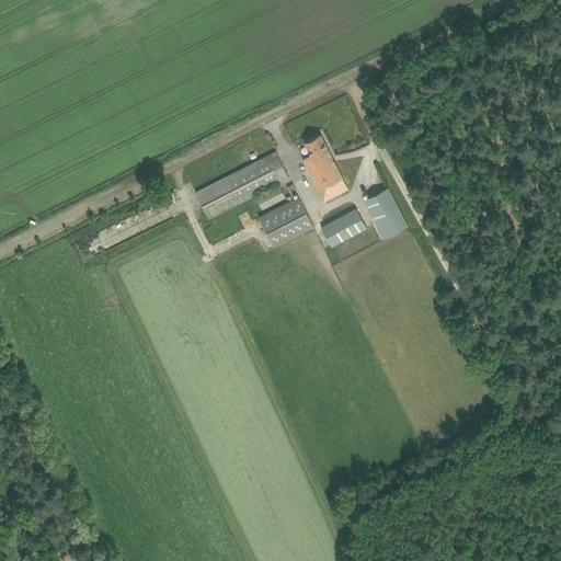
[(312,153),(302,159),(324,202),(350,189),(321,133),(306,141),(312,153)]
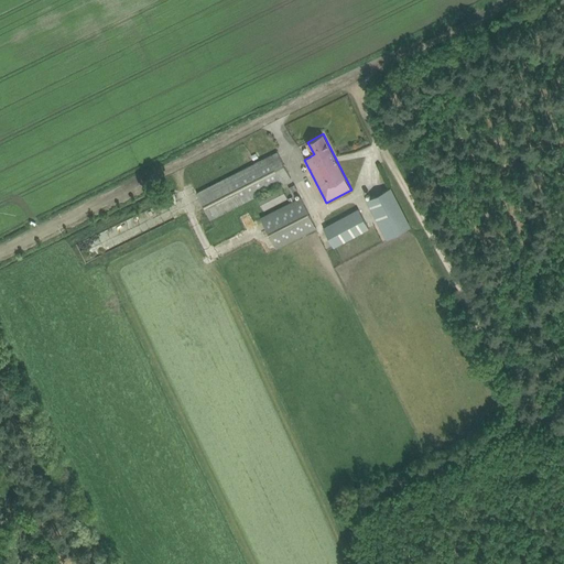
[(210,218),(257,195),(264,210),(289,198),(281,183),(292,177),(279,152),(197,193),(210,218)]
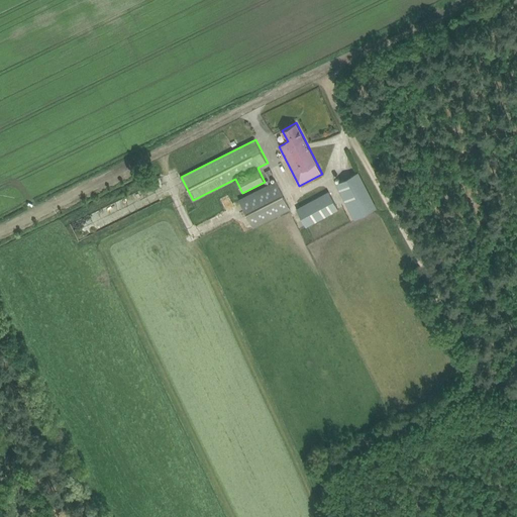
[(354,219),(377,208),(358,172),(336,184),(354,219)]
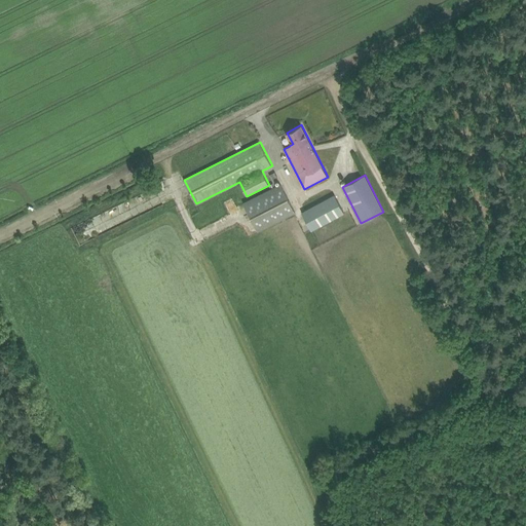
[(258,231),(296,213),(280,183),(275,186),(270,188),(243,202),(258,231)]
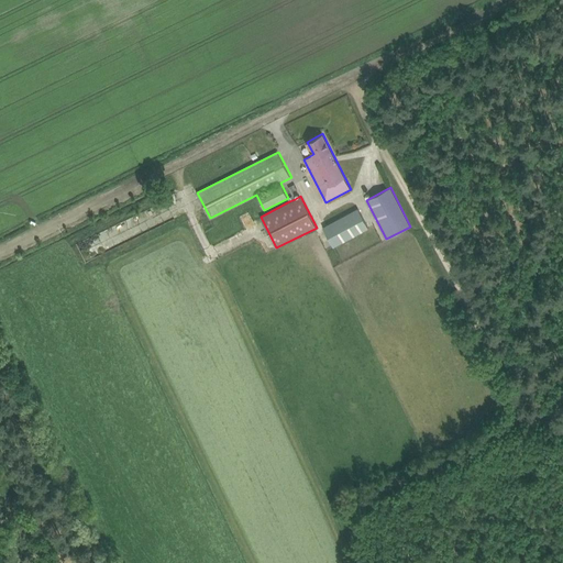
[(323,227),(333,246),(368,229),(357,208),(323,227)]
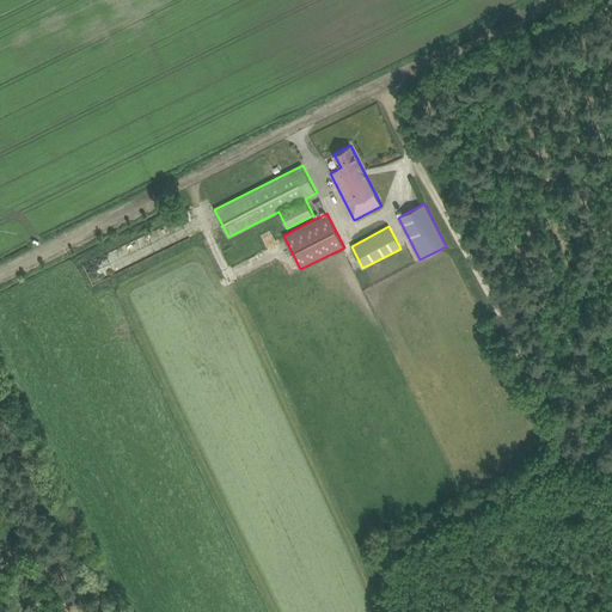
[(92,281),(130,262),(127,254),(145,245),(141,237),(84,264),(92,281)]
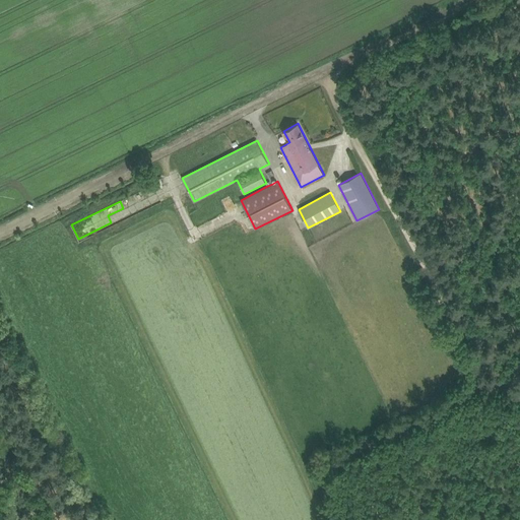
All buildings are outlined.
